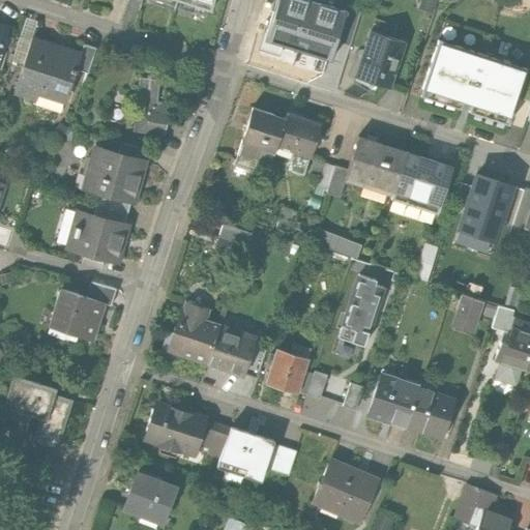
[(175,0),(210,11),(214,0),(175,0)]
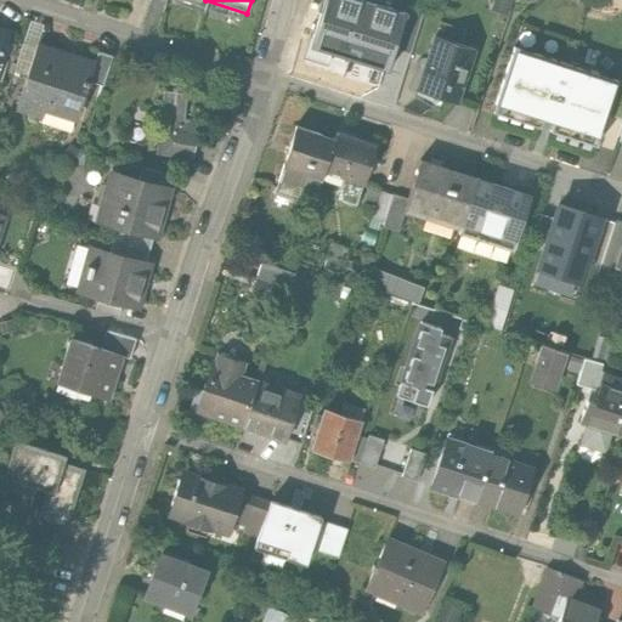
[(323,0),(309,47),(388,73),(395,51),(406,13),(379,6),(380,0),(323,0)]
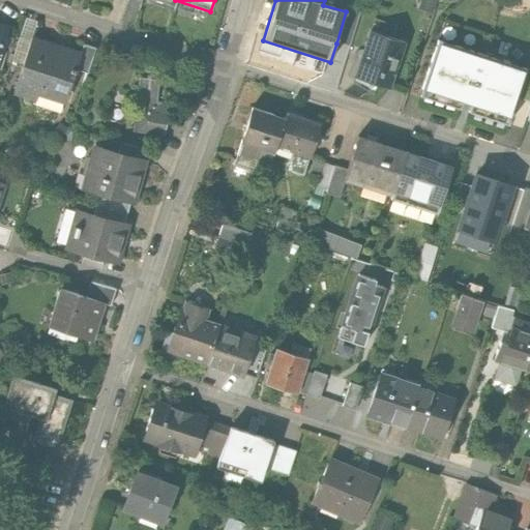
[(390,0),(374,0),(373,6),(387,10),(390,0)]
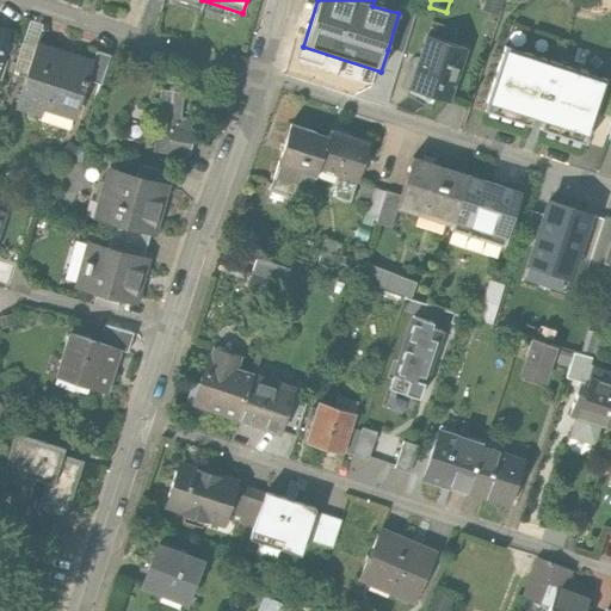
[(415,14),(400,10),(399,13),(388,50),(403,55),(415,14)]
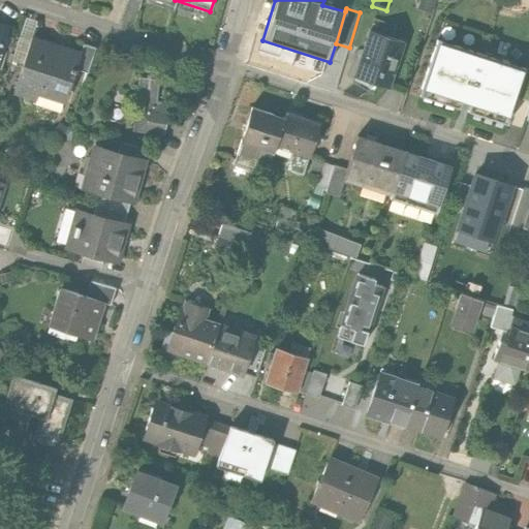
[(403,43),(369,32),(354,78),(389,89),(403,43)]
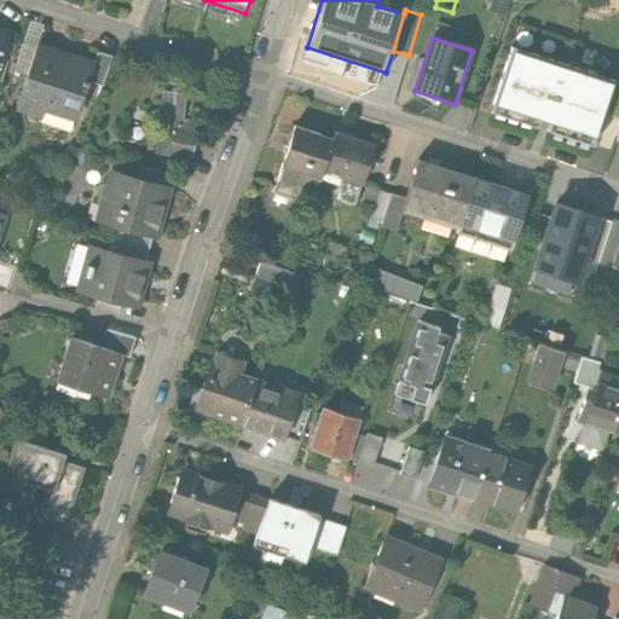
[(93,63),(36,45),(16,111),(40,120),(44,111),(74,121),(87,81),(93,63)]
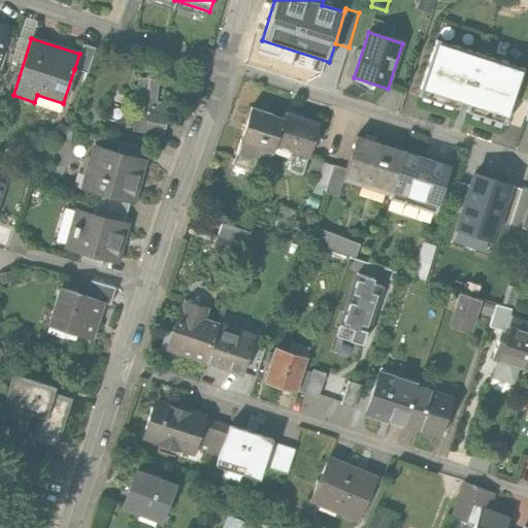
[(83,44),(79,54),(74,69),(87,73),(94,48),(83,44)]
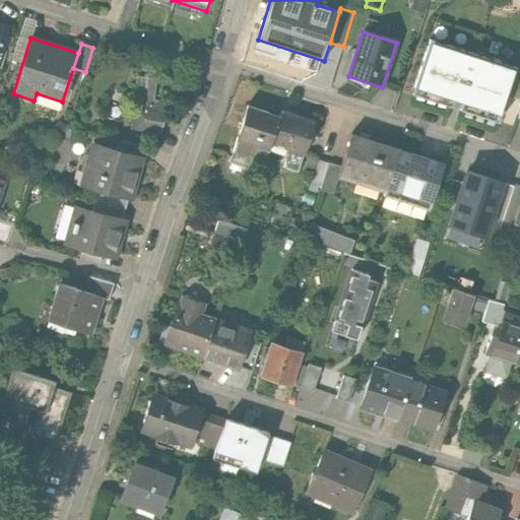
[(413,98),(502,125),(519,71),(432,45),(413,98)]
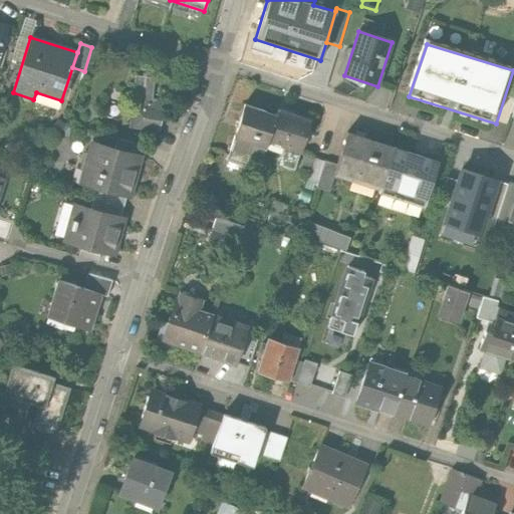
[(137,76),(133,105),(144,106),(144,108),(161,110),(162,101),(152,100),(155,79),(137,76)]
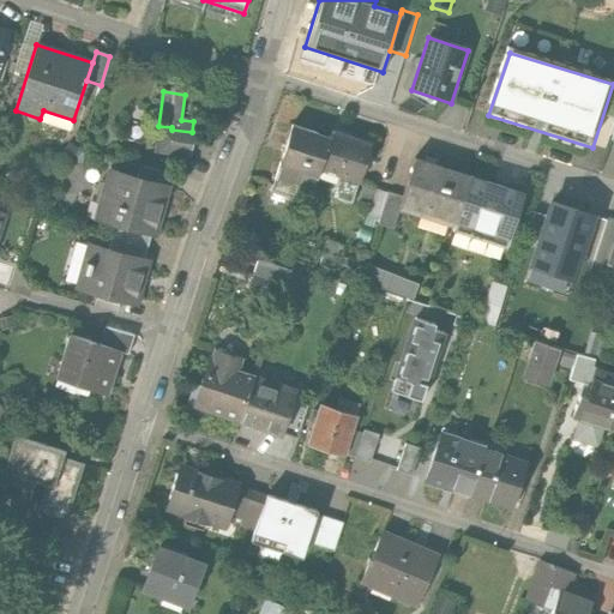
[(188,158),(192,132),(172,130),(172,127),(158,126),(155,154),(188,158)]
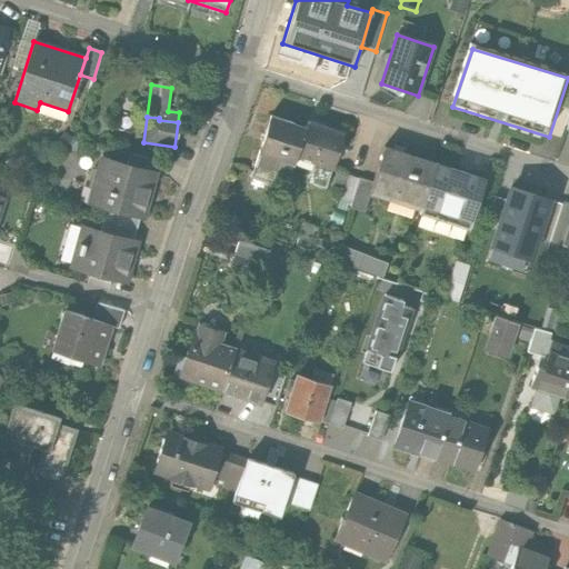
[(270,118),(251,179),(286,190),(296,160),(305,129),(270,118)]
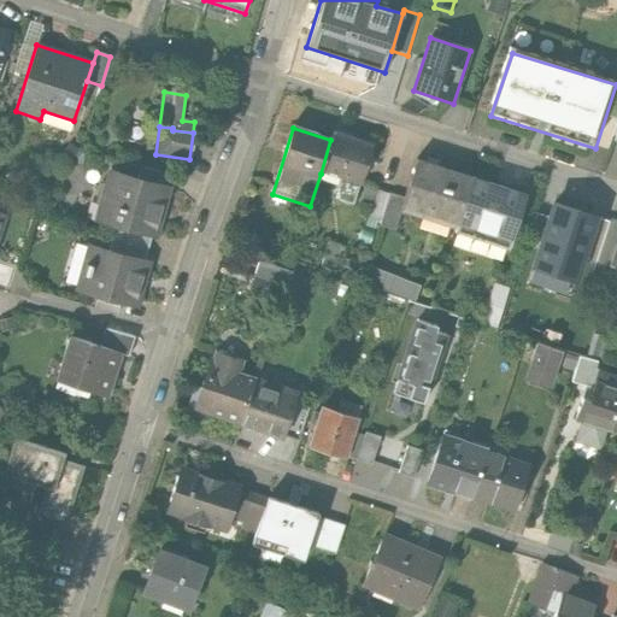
[(333,133),(330,140),(321,174),(359,186),(372,146),(333,133)]
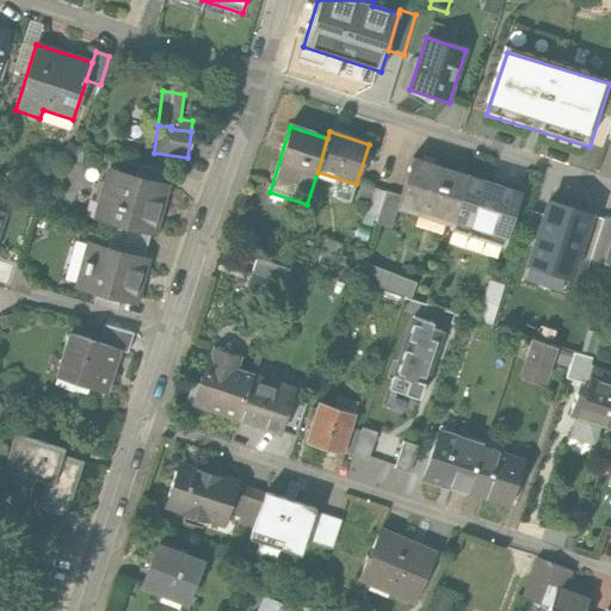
[(78,150),(68,143),(56,156),(65,165),(78,150)]
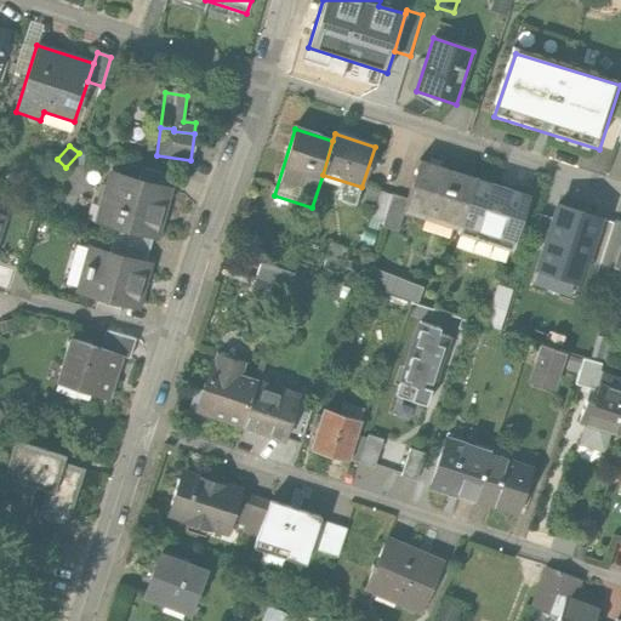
[(405,209),(433,217),(460,226),(474,181),(448,171),(420,163),(408,201),(405,209)]
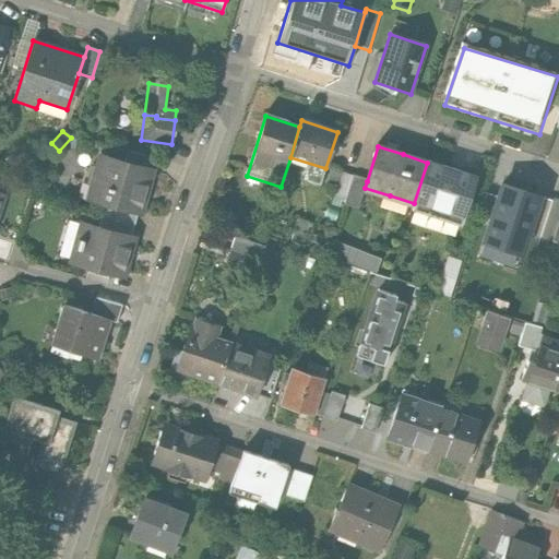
[(128,151),(125,162),(150,169),(153,158),(128,151)]
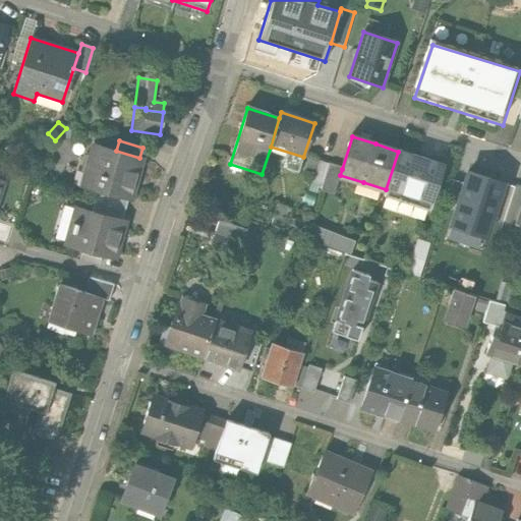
[(93,145),(80,186),(98,191),(128,199),(130,200),(142,159),(139,158),(116,151),(93,145)]
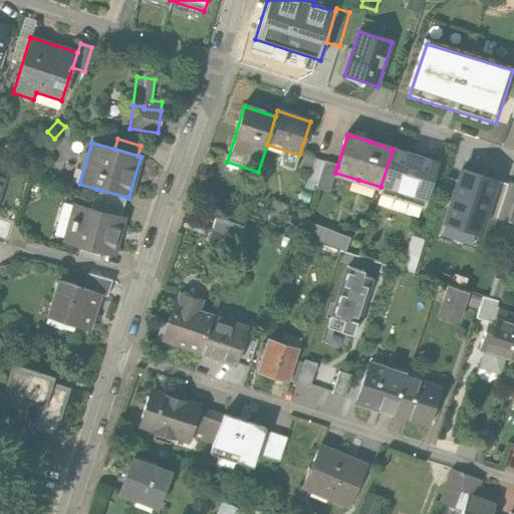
[(380,196),(426,211),(440,165),(396,151),(380,196)]
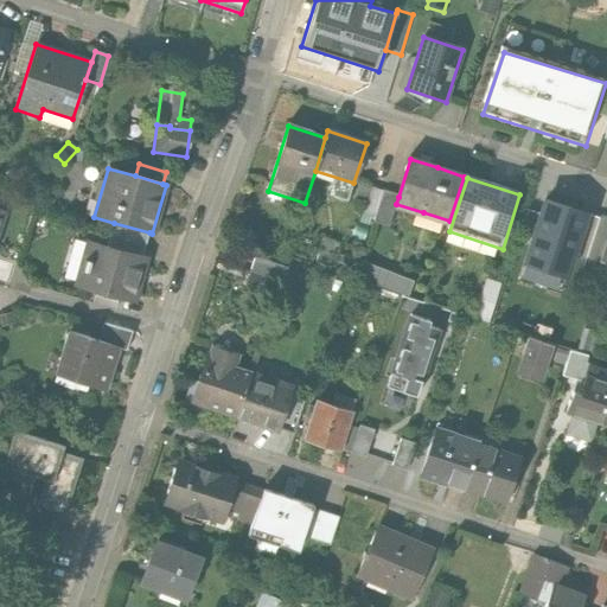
[(360,215),(375,219),(383,192),(370,187),(360,215)]
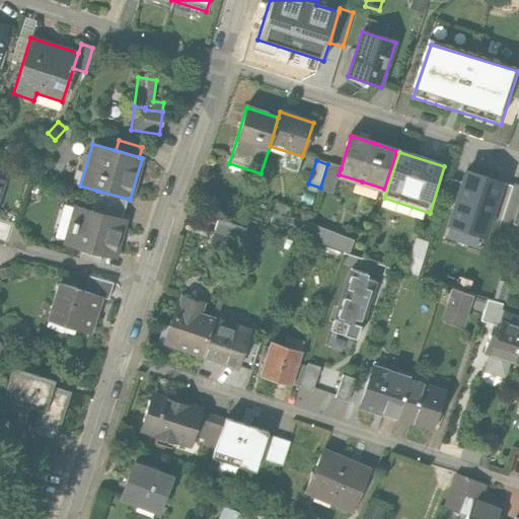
[(341,168),(327,164),(320,188),(318,192),(331,196),(339,174),(341,168)]
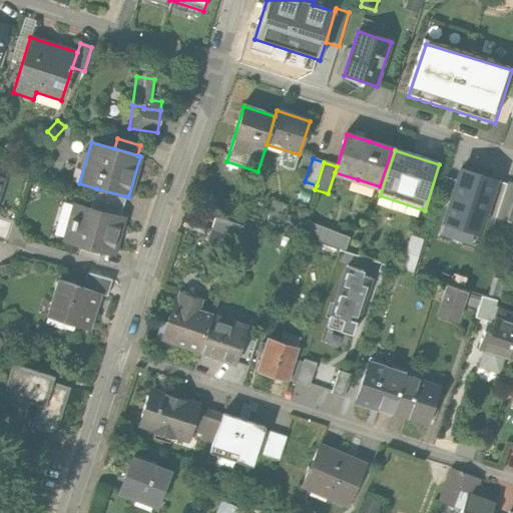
[(461,169),(443,221),(478,232),(484,215),(495,181),(461,169)]
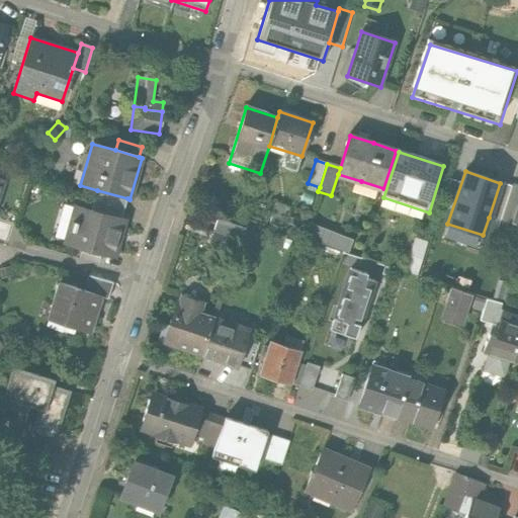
[(500,183),(489,218),(501,222),(501,220),(512,187),(500,183)]
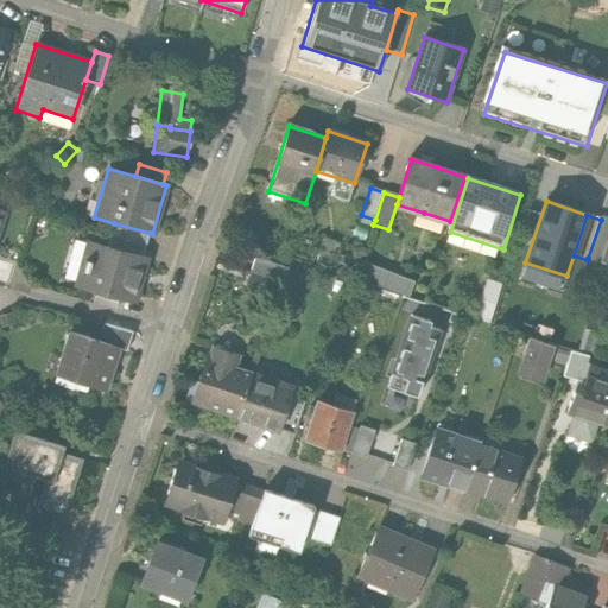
[(607,219),(601,217),(601,220),(588,258),(602,261),(602,260),(607,244),(607,219)]
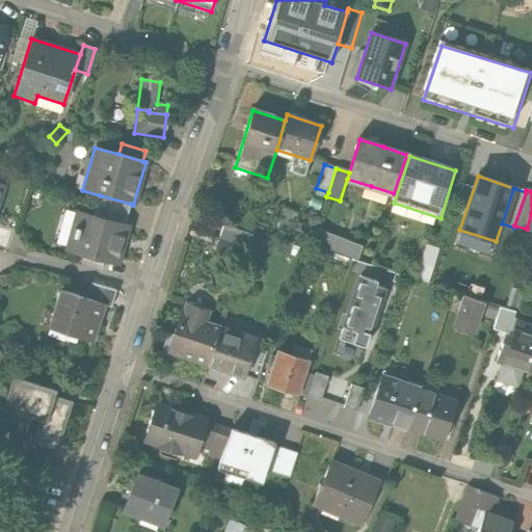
[(127,216),(131,204),(100,195),(97,208),(127,216)]
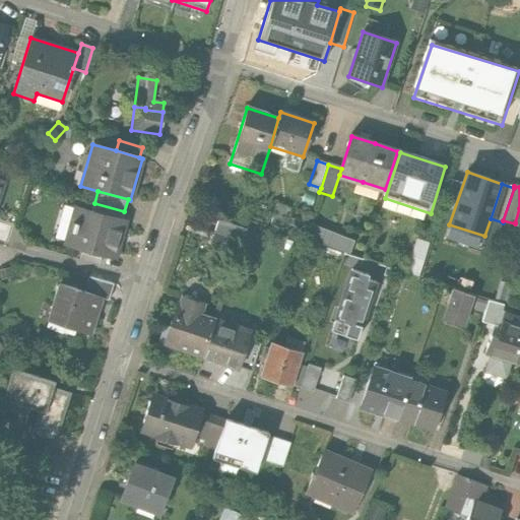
[(288,208),(277,204),(270,226),(280,230),(288,208)]
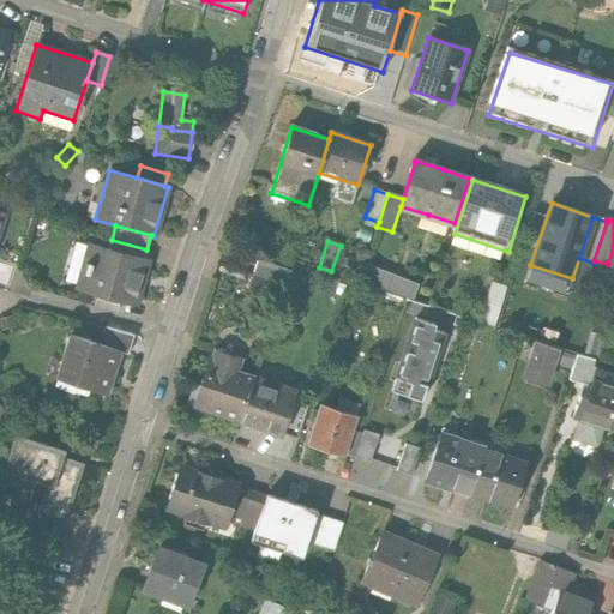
[(89,245),(77,290),(96,296),(119,302),(136,307),(149,262),(89,245)]
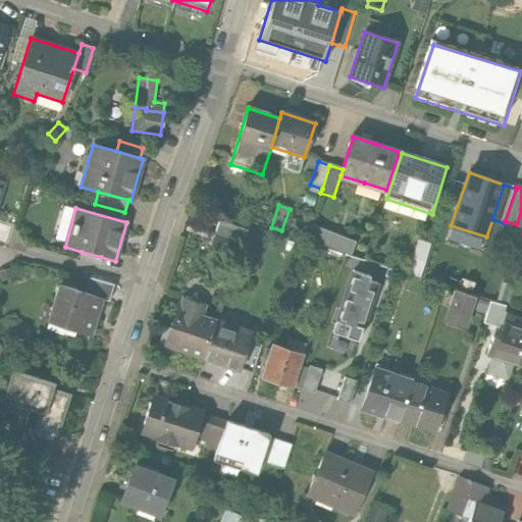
[(247,231),(219,221),(210,248),(239,257),(247,231)]
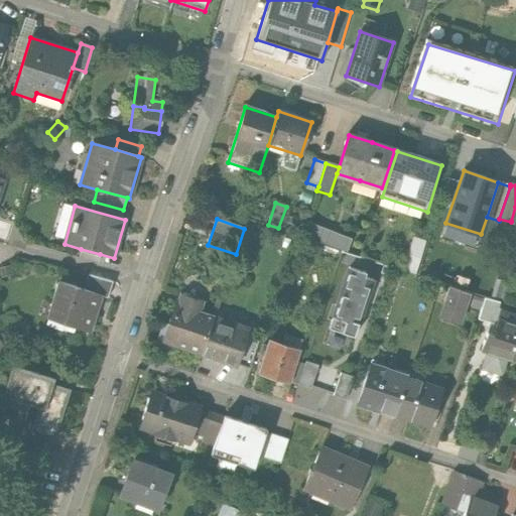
[(352,240),(306,222),(300,236),(346,254),(352,240)]
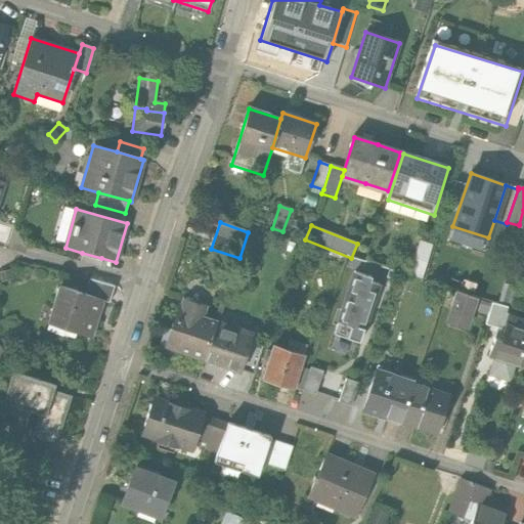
[(420,241),(409,276),(423,280),(434,245),(420,241)]
